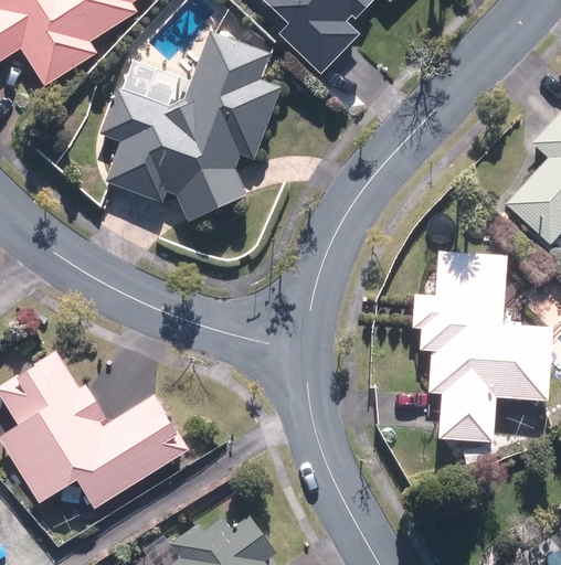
[(20,48),(44,86),(98,53),(91,41),(138,11),(131,2),(135,0),(0,0),(0,60),(20,48)]
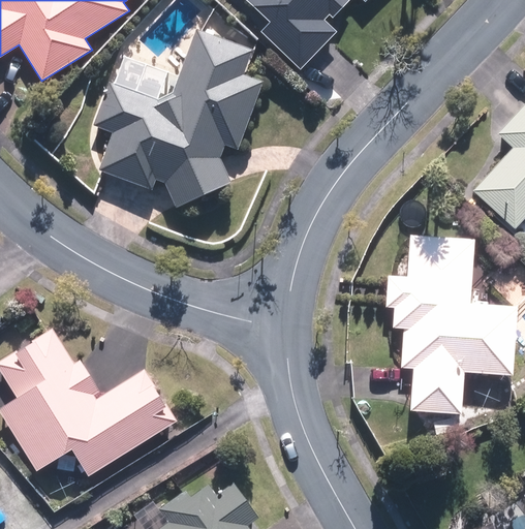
[(362,0),(365,2),(367,0),(246,0),(270,22),(260,32),(301,70),(337,32),(323,20),(329,14),(332,19),(348,0),(362,0)]
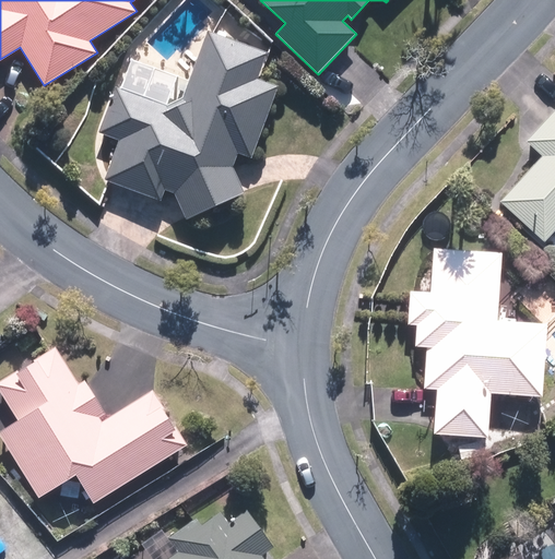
[(245,193),(233,165),(237,152),(251,157),(279,85),(258,79),(268,52),(208,31),(181,99),(166,105),(115,86),(97,132),(119,140),(104,179),(160,200),(164,189),(175,193),(186,218),(245,193)]
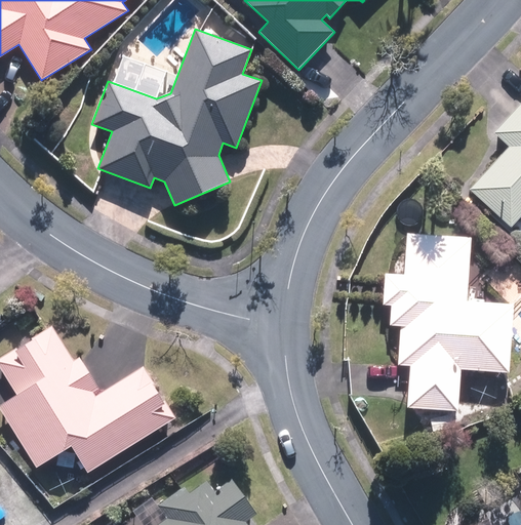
[(508,147),(468,190),(510,229),(520,215),(520,101),(492,132),(508,147)]
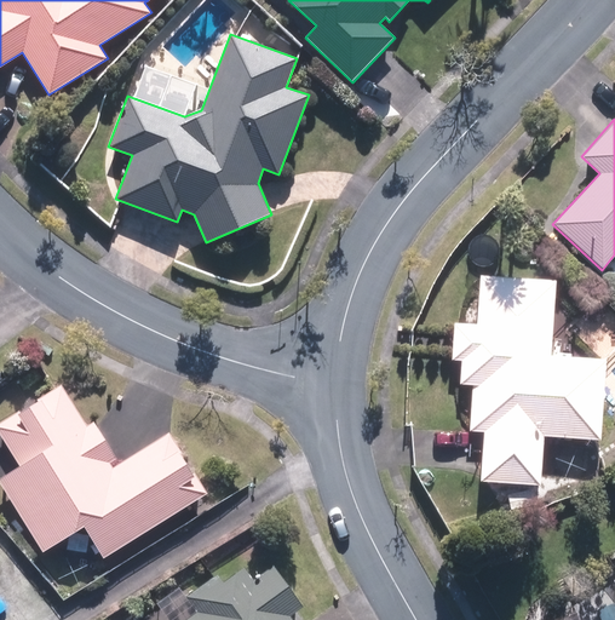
[(471,384),(469,429),(483,430),(480,480),(541,484),(545,435),(601,438),(607,359),(551,355),(556,280),(480,275),(476,323),(453,322),(450,360),(461,360),(459,384),(471,384)]
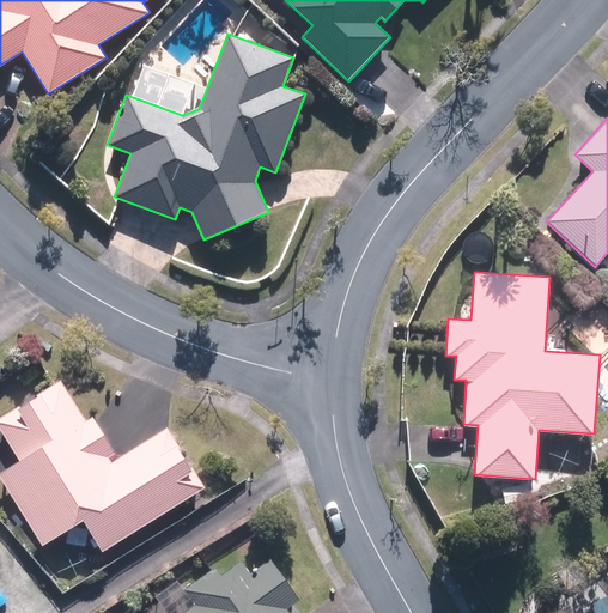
[(83,521),(102,551),(206,487),(168,426),(119,457),(92,416),(85,419),(61,380),(0,417),(0,430),(19,461),(0,473),(0,478),(42,546),(83,521)]
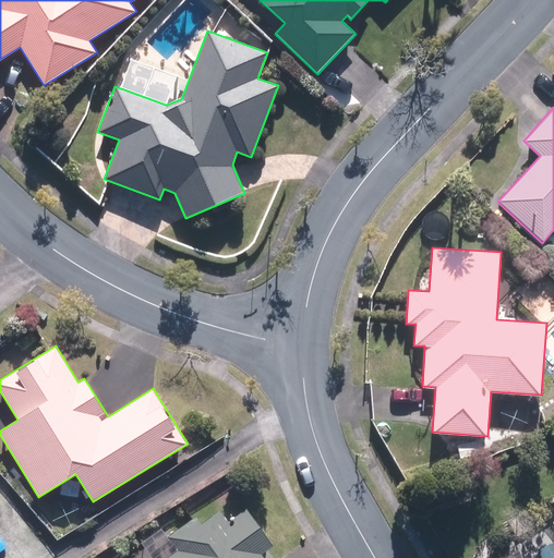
[(265,557),(262,554),(273,546),(245,509),(229,521),(216,504),(169,537),(178,549),(165,557),(265,557)]
